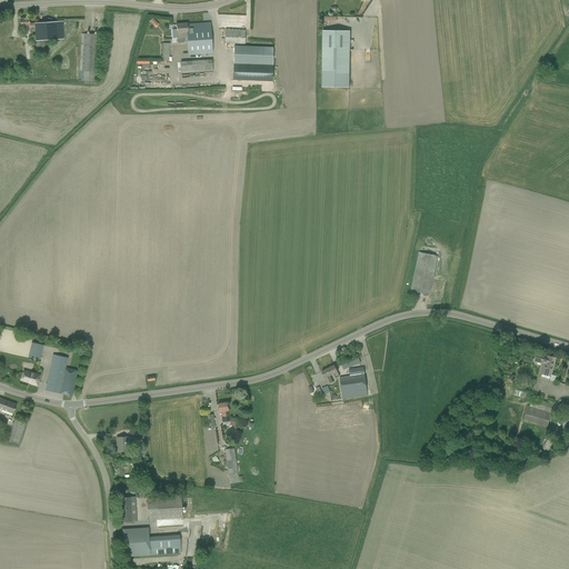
[(45,40),(63,39),(62,21),(57,22),(30,23),(29,18),(20,19),(20,27),(23,27),(23,33),(30,32),(30,31),(35,30),(35,37),(36,41),(37,55),(46,53),(45,40)]
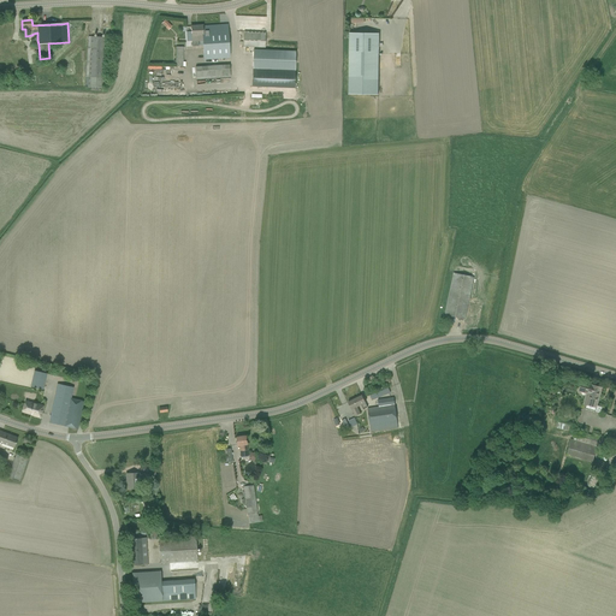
[(190,27),(191,33),(191,42),(191,47),(199,46),(199,42),(201,41),(203,41),(205,57),(205,60),(229,58),(229,54),(227,30),(226,24),(214,25),(214,27),(208,27),(208,25),(202,27),(202,25),(190,27)]
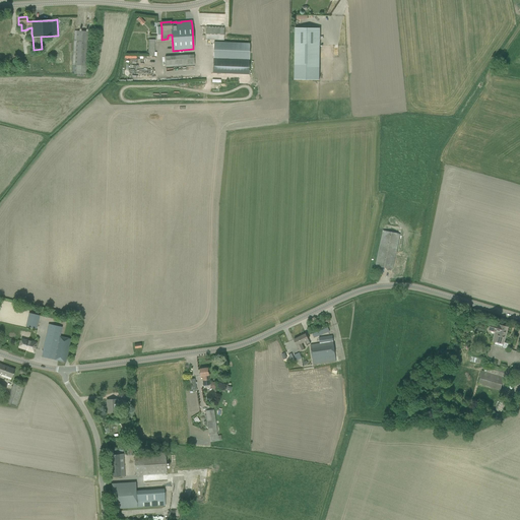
[(205,26),(205,40),(211,40),(223,41),(223,33),(224,27),(205,26)]
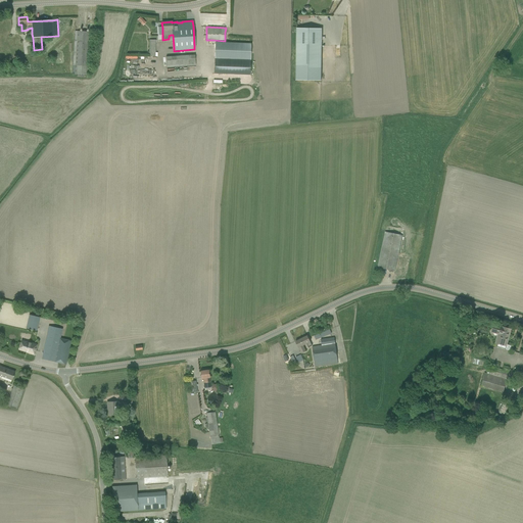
[(321,81),(322,29),(297,29),(296,81),(321,81)]
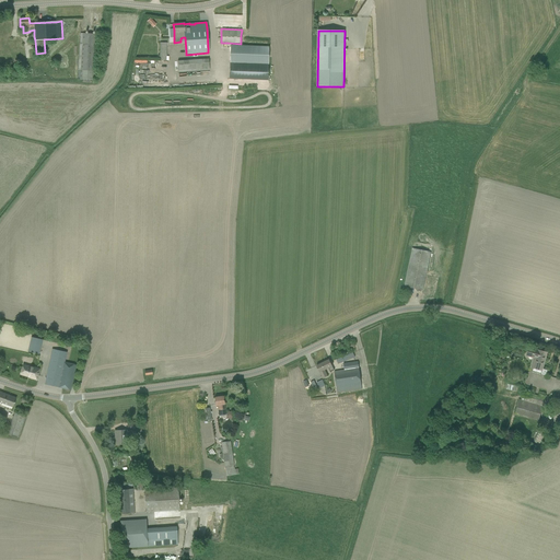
[(80,33),(78,70),(78,79),(94,80),(97,34),(80,33)]
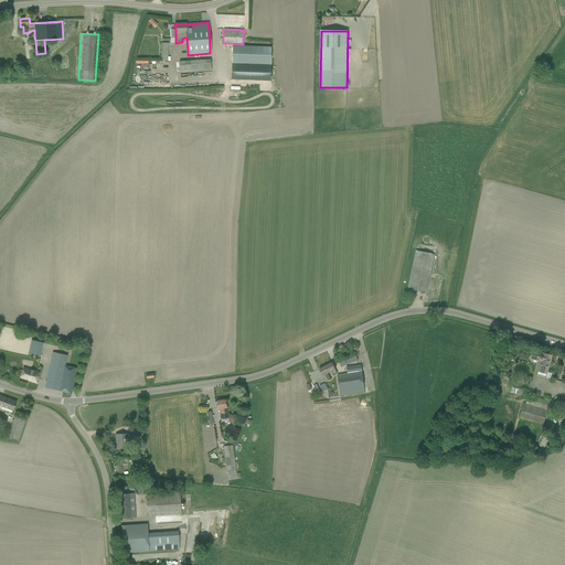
[(160,61),(170,61),(170,56),(167,56),(168,43),(161,43),(160,57),(160,61)]
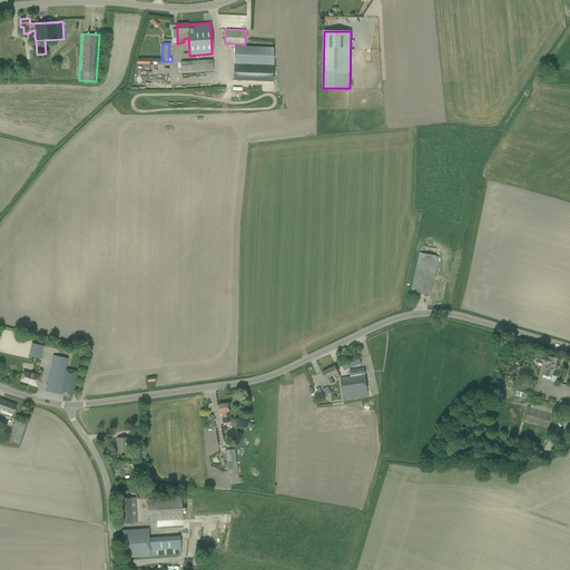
[(213,71),(212,60),(180,62),(182,74),(213,71)]
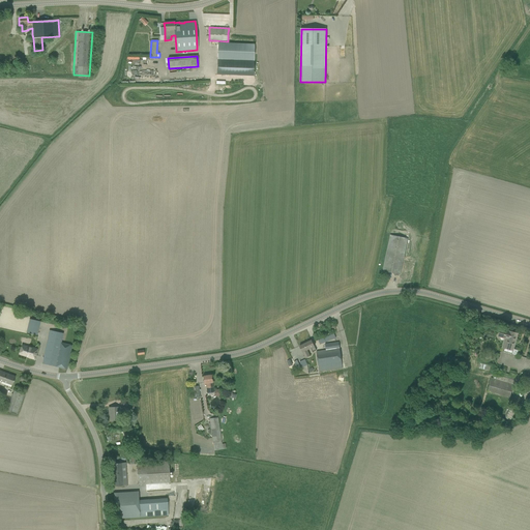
[(254,76),(254,61),(217,60),(216,75),(254,76)]
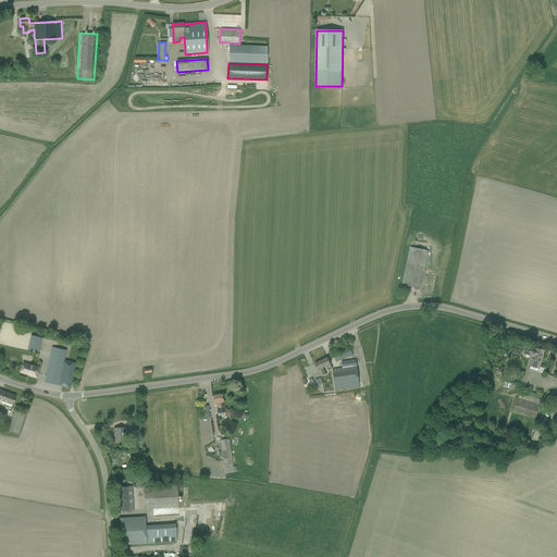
[(429,250),(410,247),(401,285),(420,288),(429,250)]
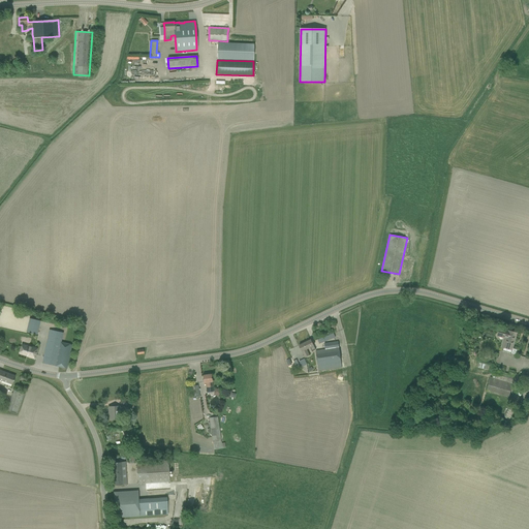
[(26,332),(37,335),(40,321),(29,318),(26,332)]
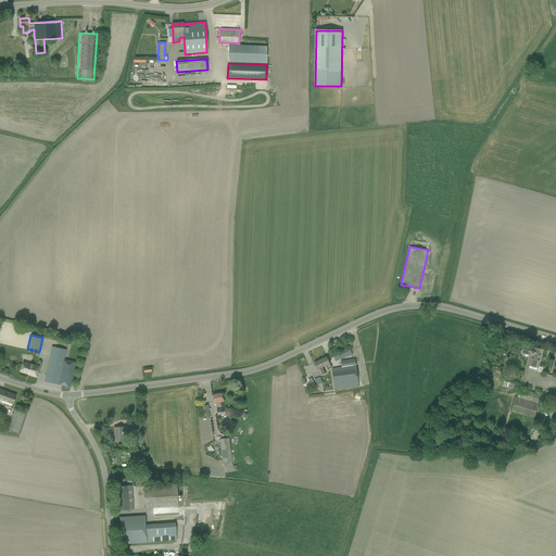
[(526,345),(523,351),(523,353),(530,355),(527,365),(529,366),(528,369),(542,373),(543,368),(538,366),(543,350),(534,348),(526,345)]
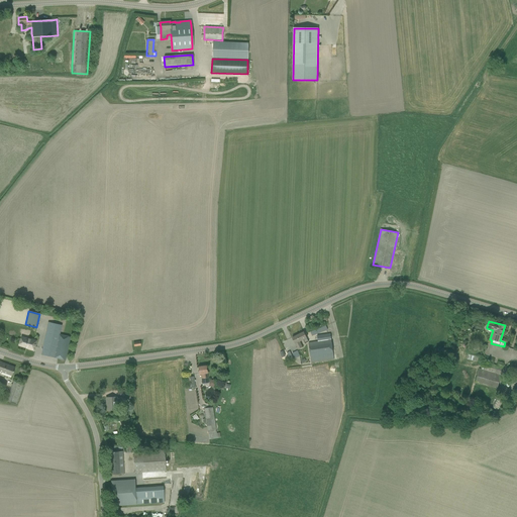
[(48,323),(42,349),(40,354),(65,360),(66,355),(71,337),(63,335),(60,334),(62,326),(48,323)]
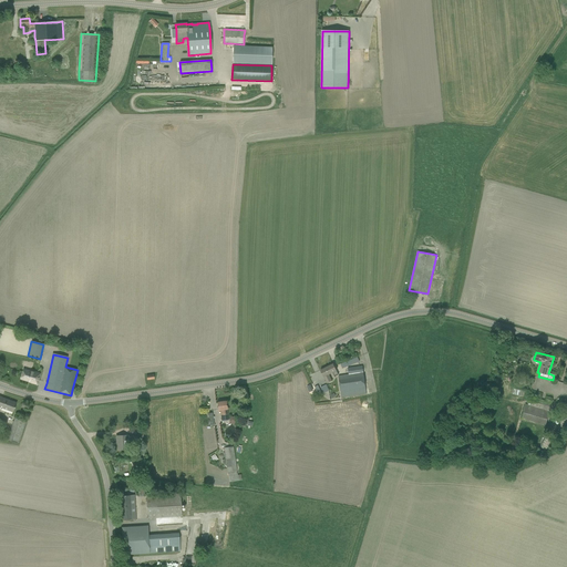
[(358,357),(340,364),(342,369),(359,361),(358,357)]
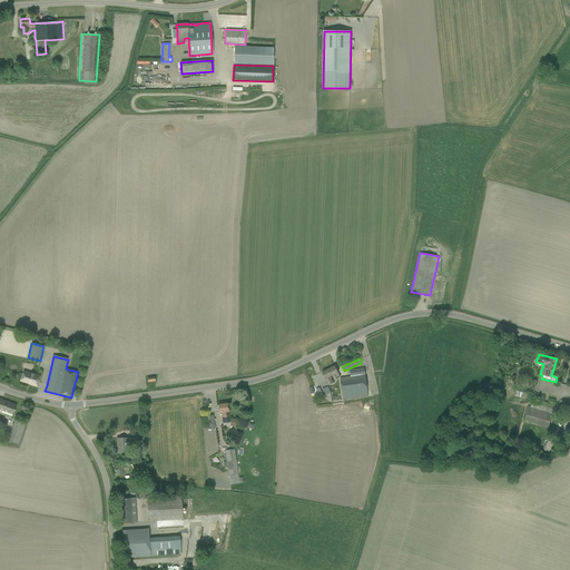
[(333,383),(331,376),(334,374),(336,379),(340,376),(337,373),(338,373),(335,366),(322,372),(325,379),(328,385),(333,383)]
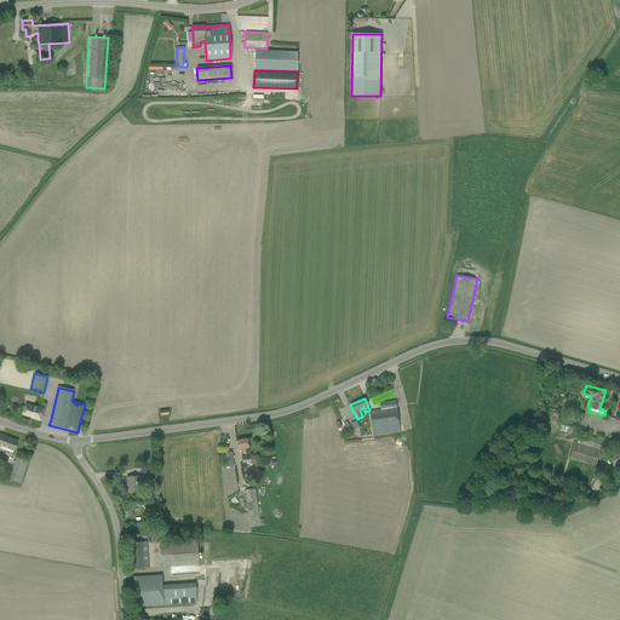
[(369,411),(371,417),(373,435),(401,430),(397,406),(396,400),(380,402),(382,409),(369,411)]
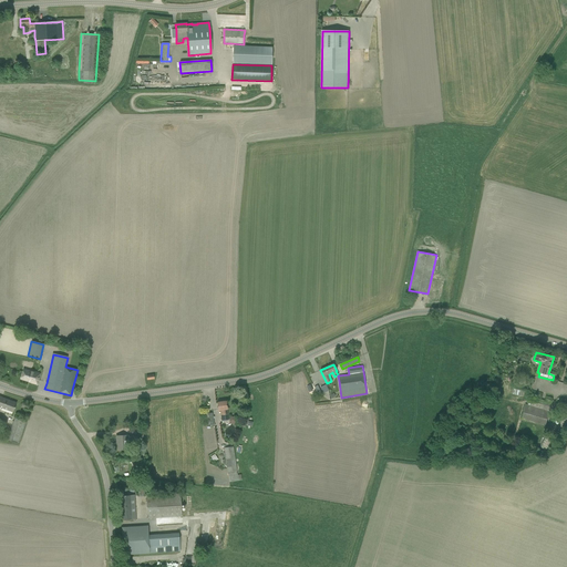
[(23,370),(22,373),(21,379),(30,381),(30,382),(37,384),(40,373),(33,371),(33,372),(23,370)]
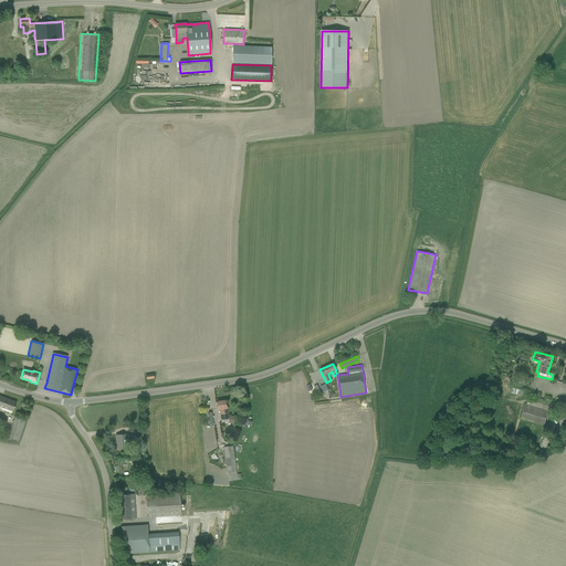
[(524,404),(521,419),(544,426),(552,400),(544,398),(544,399),(534,397),(535,395),(533,394),(532,396),(528,395),(526,404),(524,404)]
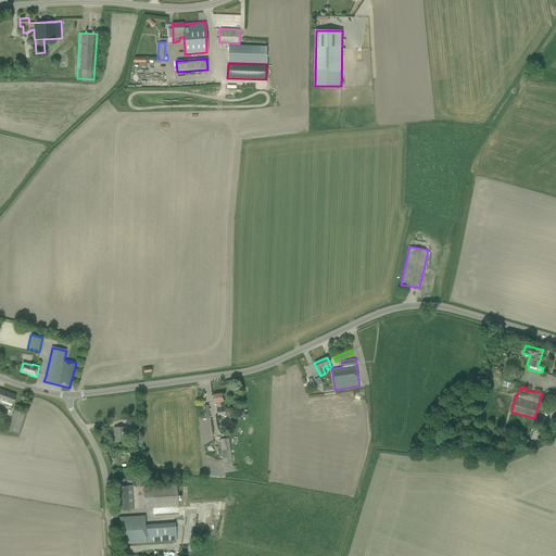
[(0,389),(0,399),(13,404),(16,395),(0,389)]
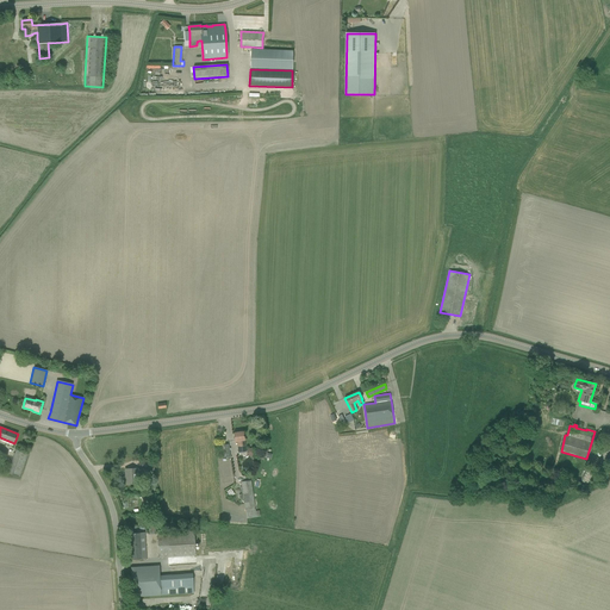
[(234,433),(235,439),(235,441),(237,441),(238,453),(246,452),(243,431),(234,433)]
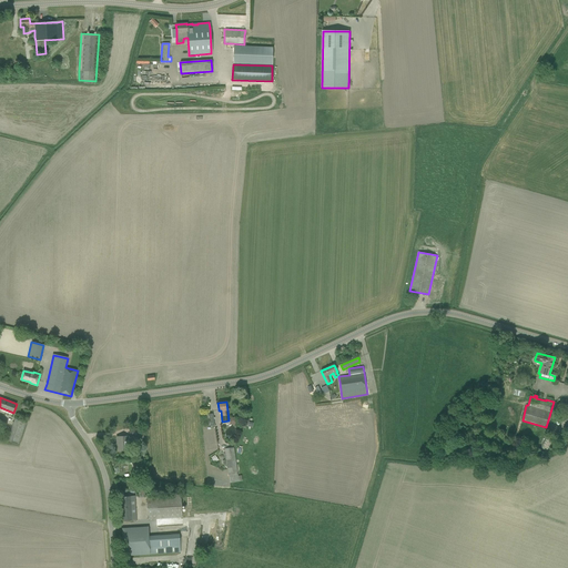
[(7,440),(12,443),(18,444),(26,423),(14,418),(7,440)]
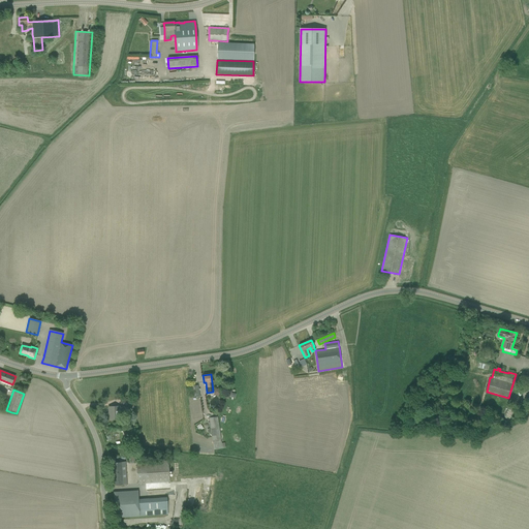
[(503,416),(510,421),(519,407),(511,403),(503,416)]
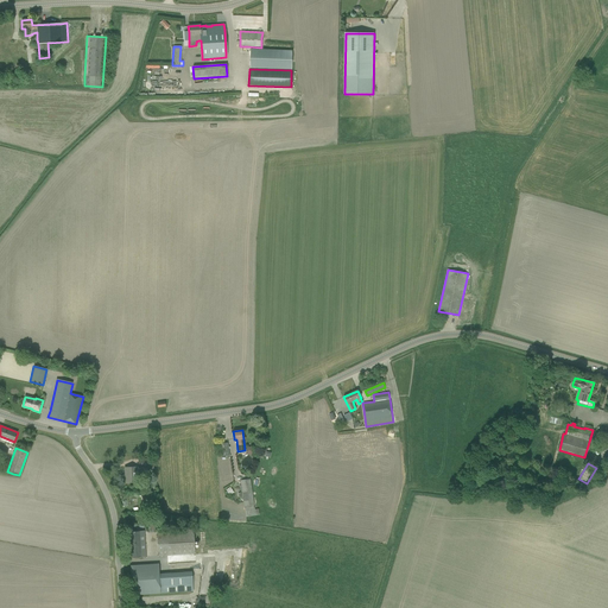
[(126,482),(132,482),(135,481),(135,467),(125,468),(125,473),(126,473),(126,482)]
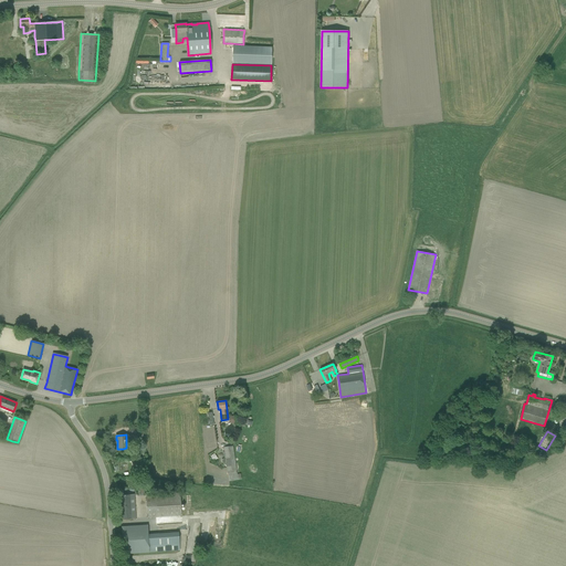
[(232,446),(223,447),(229,481),(241,479),(240,473),(237,474),(232,446)]
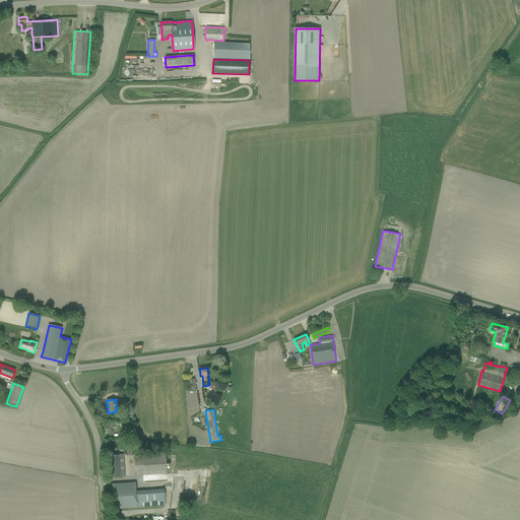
[(165,453),(139,454),(134,455),(135,475),(167,473),(165,453)]
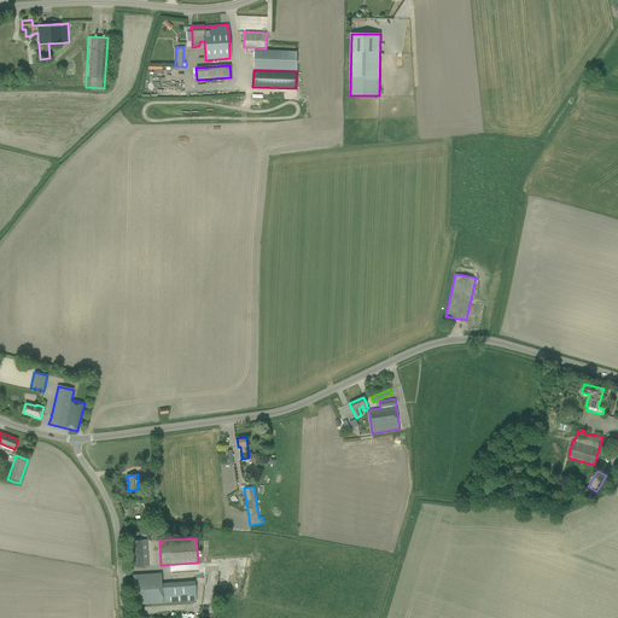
[(147,566),(146,540),(130,541),(132,567),(147,566)]
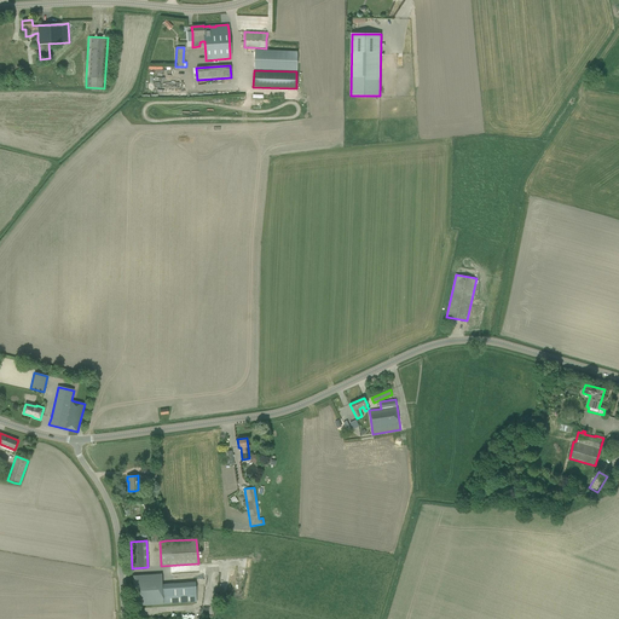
[(134,606),(143,605),(196,602),(195,583),(161,584),(161,574),(133,576),(134,606)]
